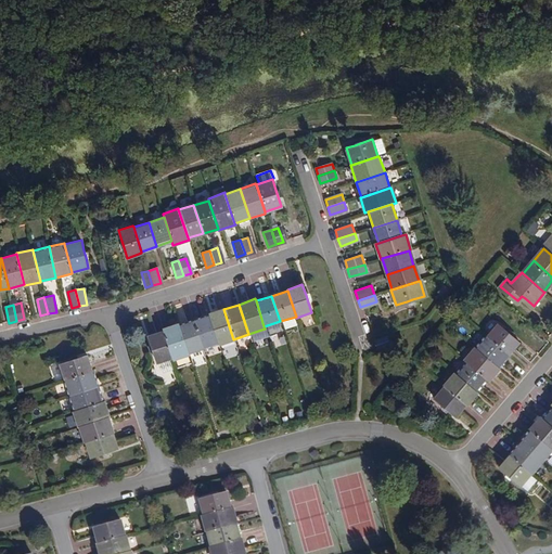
[(208,313),(208,314),(218,344),(218,345),(234,340),(233,339),(223,309),(223,308),(208,313)]
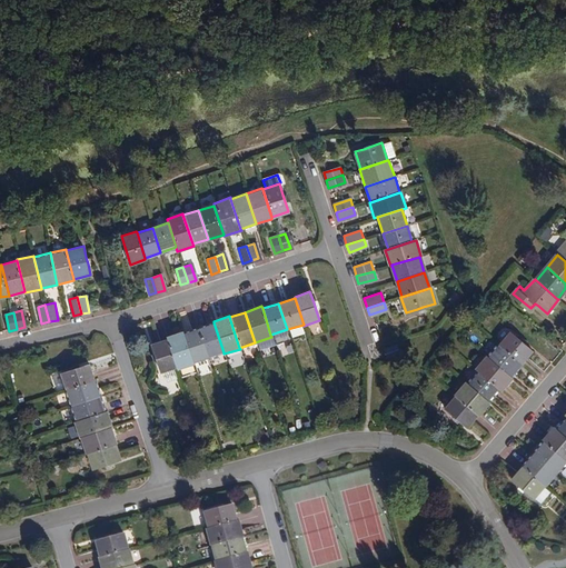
[(198,328),(208,357),(224,352),(214,322),(198,328)]
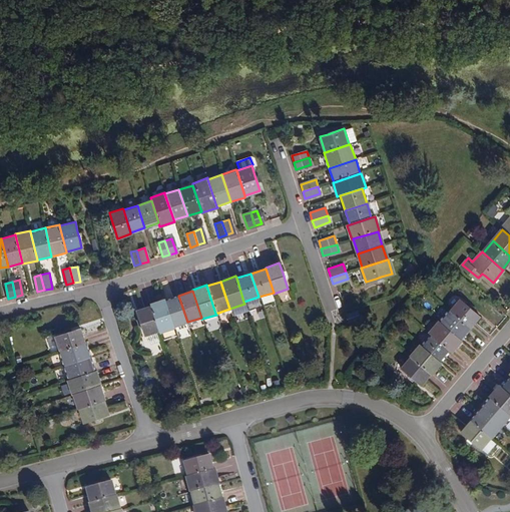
[(163,301),(172,327),(187,322),(178,296),(163,301)]
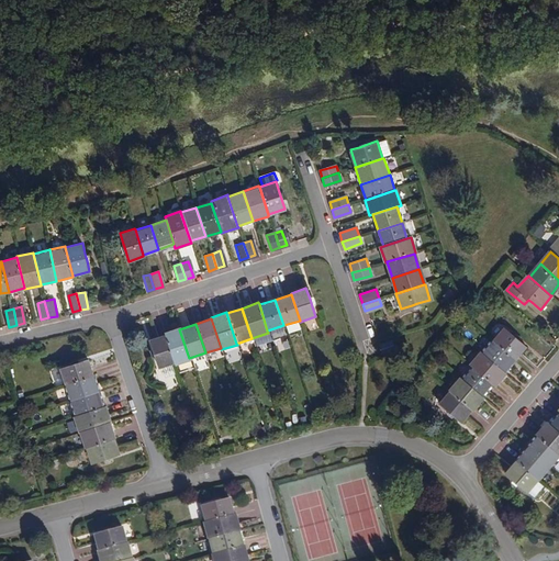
[(272,339),(283,335),(281,327),(270,332),(272,339)]
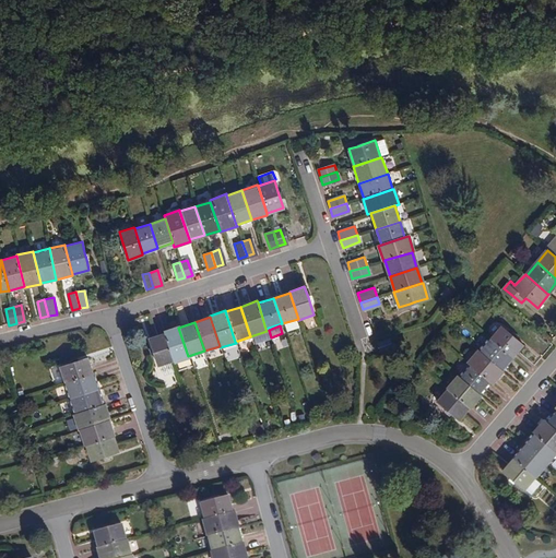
[(492,339),(510,355),(522,342),(516,335),(511,332),(504,325),(492,339)]
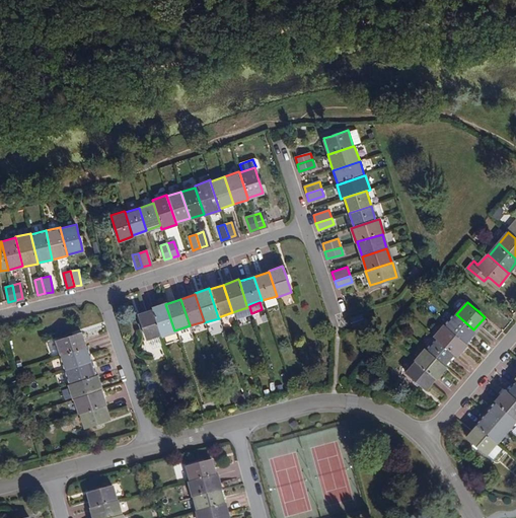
[(150,308),(151,310),(160,336),(160,338),(175,333),(174,330),(165,304),(165,303),(150,308)]
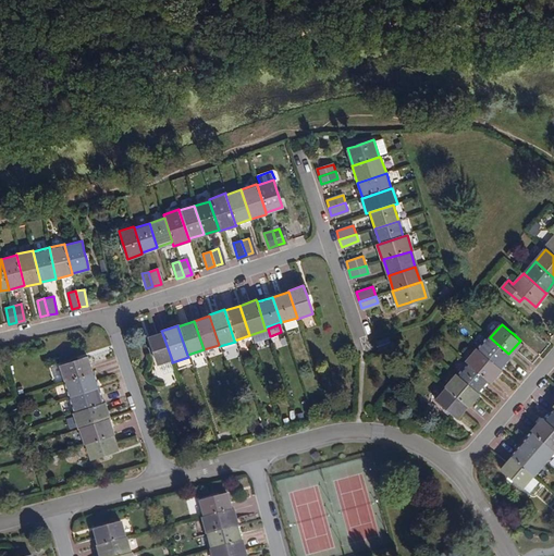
[(158,365),(172,360),(162,333),(150,337),(154,348),(155,355),(158,365)]
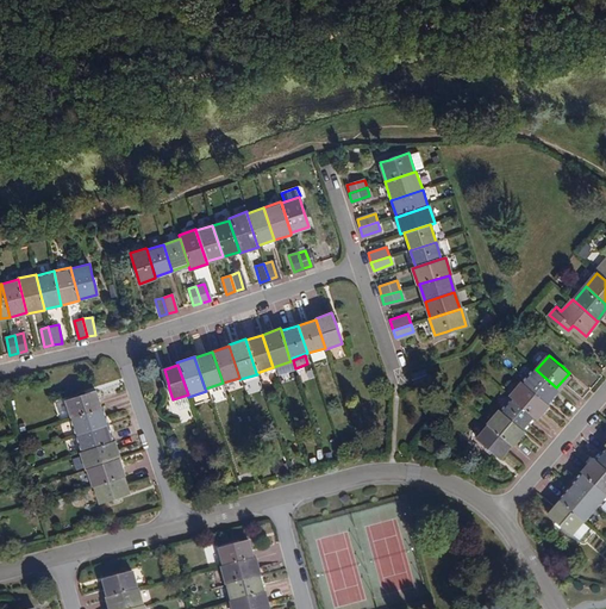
[(557,389),(556,387),(536,370),(535,368),(523,381),(547,403),(557,389)]
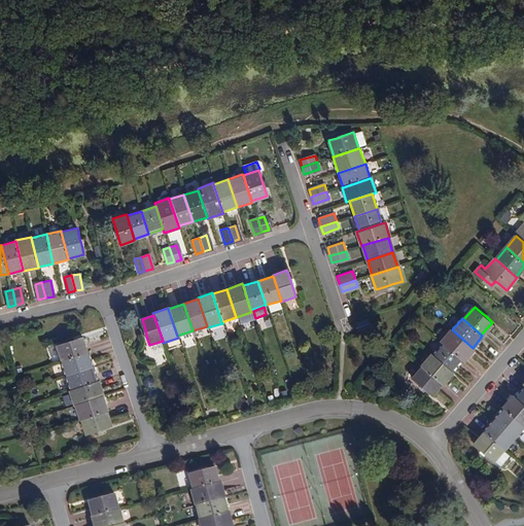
[(369,328),(365,319),(355,323),(358,332),(369,328)]
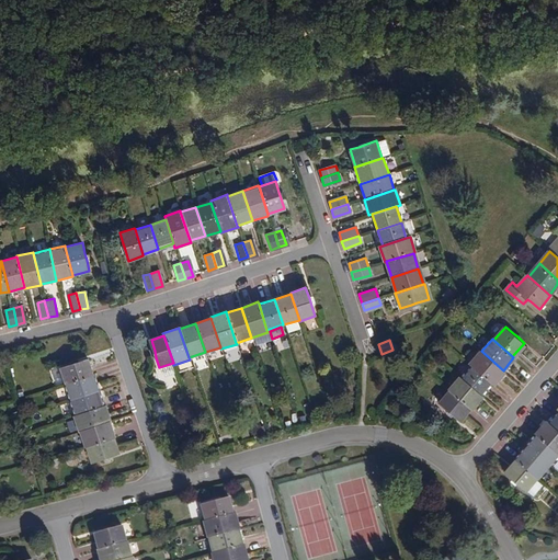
[(503,370),(481,351),(479,350),(468,362),(471,365),(490,381),(493,384),(504,372),(503,370)]
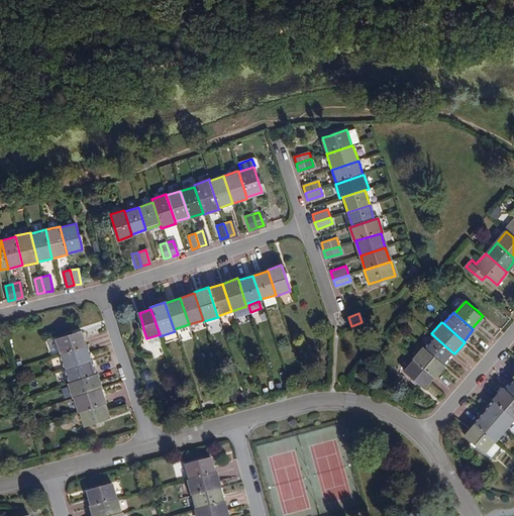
[(63,353),(84,346),(80,332),(73,334),(67,336),(58,339),(63,353)]
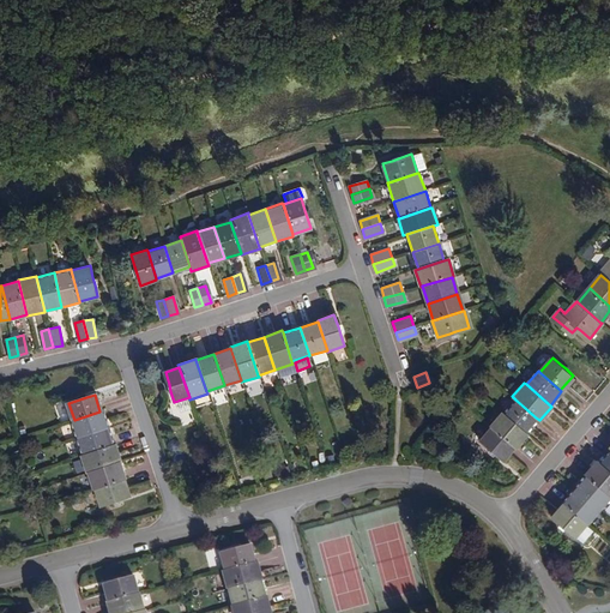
[(503,413),(525,431),(536,418),(515,400),(503,413)]
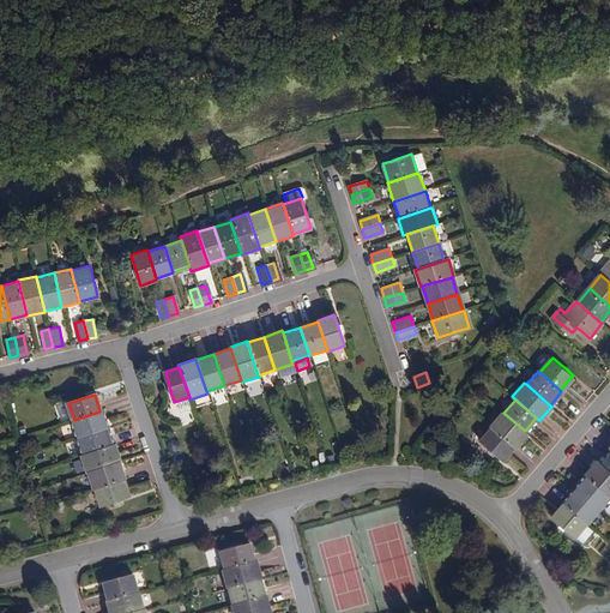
[(77,438),(108,428),(102,412),(100,412),(74,420),(72,420),(77,438)]
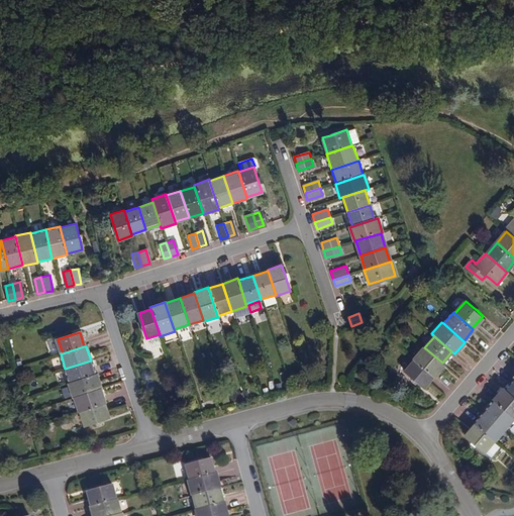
[(442,363),(424,347),(422,346),(413,357),(415,358),(433,375),(434,376),(444,365),(442,363)]
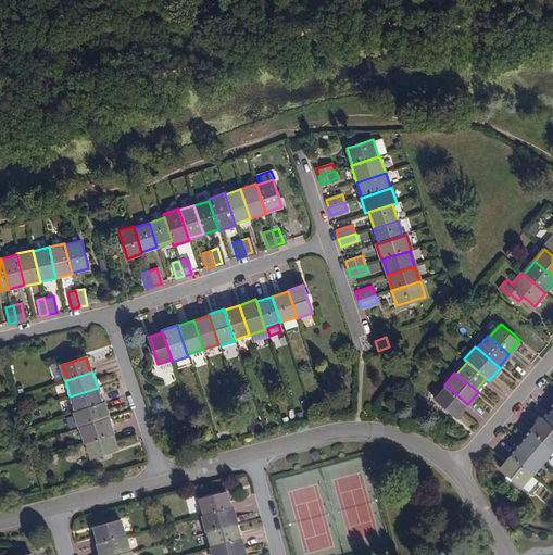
[(466,403),(447,386),(436,396),(444,405),(450,408),(456,414),(466,403)]
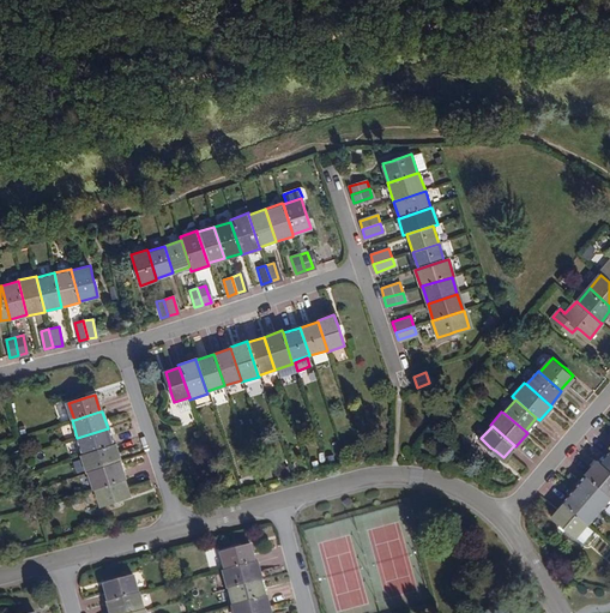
[(83,455),(113,445),(108,428),(77,438),(83,455)]
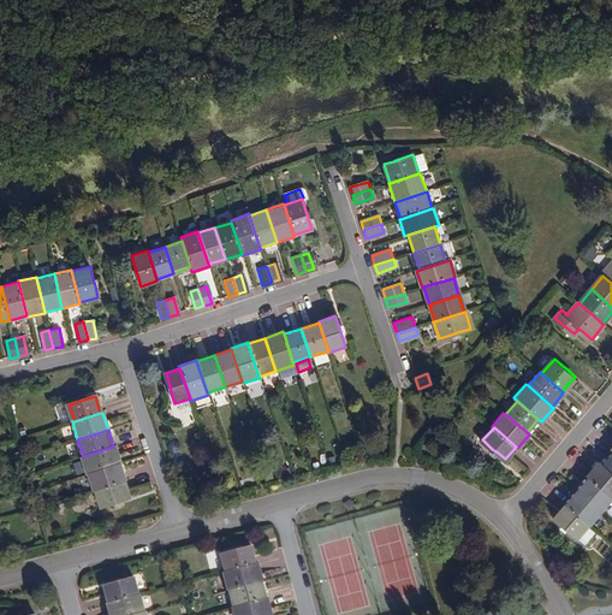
[(89,473),(119,463),(120,463),(114,445),(113,447),(83,456),(82,456),(87,474),(89,473)]
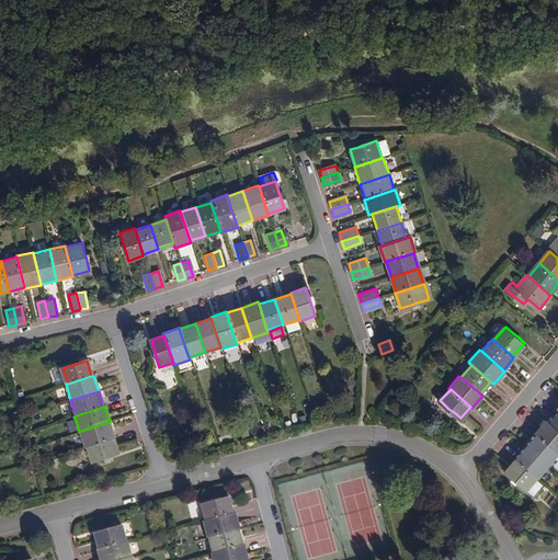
[(557,410),(557,411),(547,423),(557,433),(557,410)]
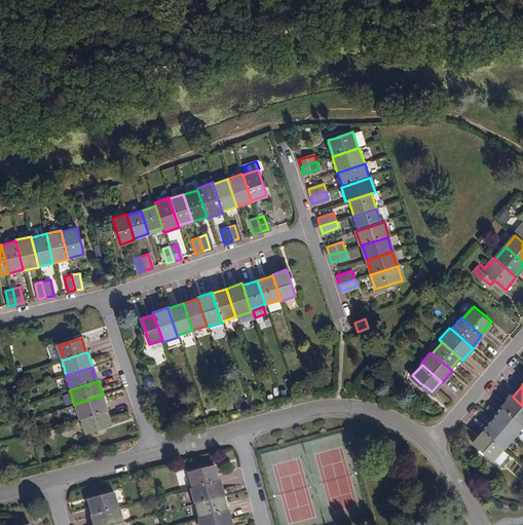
[(522,406),(513,397),(510,395),(499,406),(501,407),(521,424),(522,425),(522,424),(522,406)]
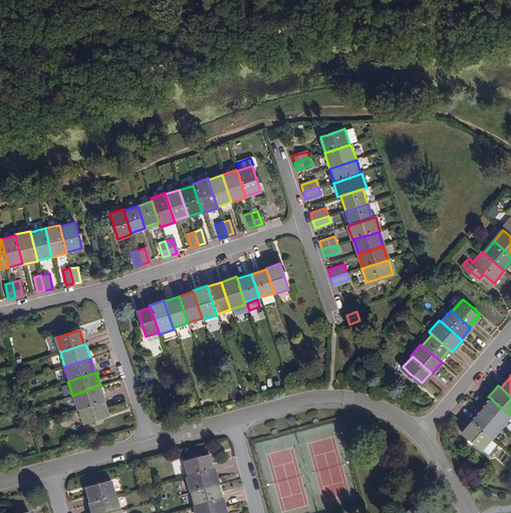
[(80,409),(102,402),(104,401),(99,387),(74,395),(78,410),(80,409)]
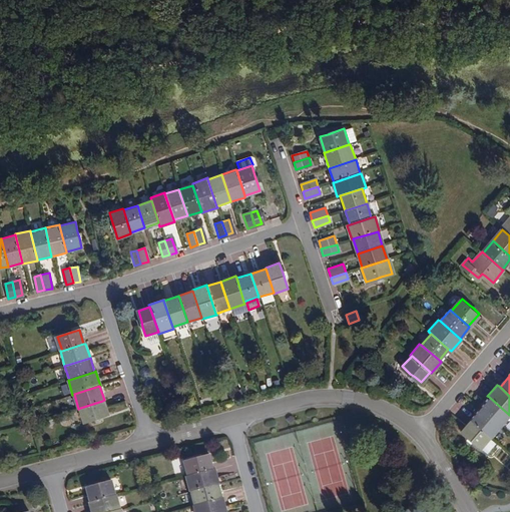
[(508,414),(489,397),(479,408),(498,425),(508,414)]
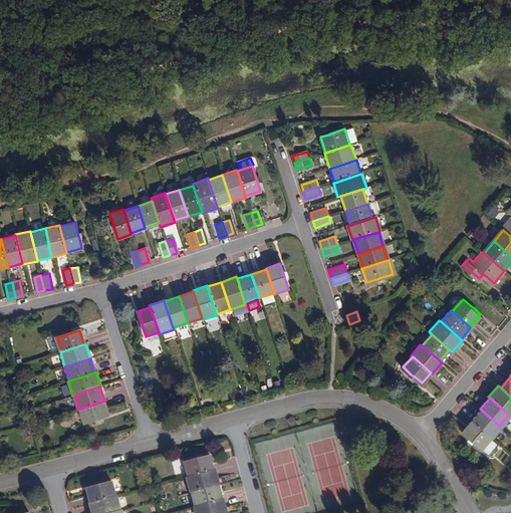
[(102,402),(80,409),(84,423),(93,420),(99,419),(107,416),(102,402)]
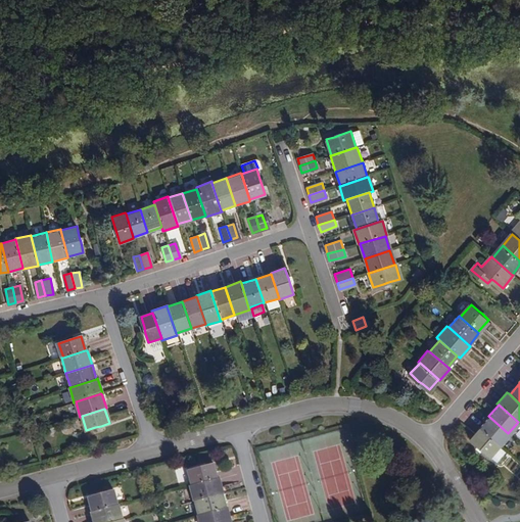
[(479,428),(498,443),(499,444),(508,433),(488,416),(478,427),(479,428)]
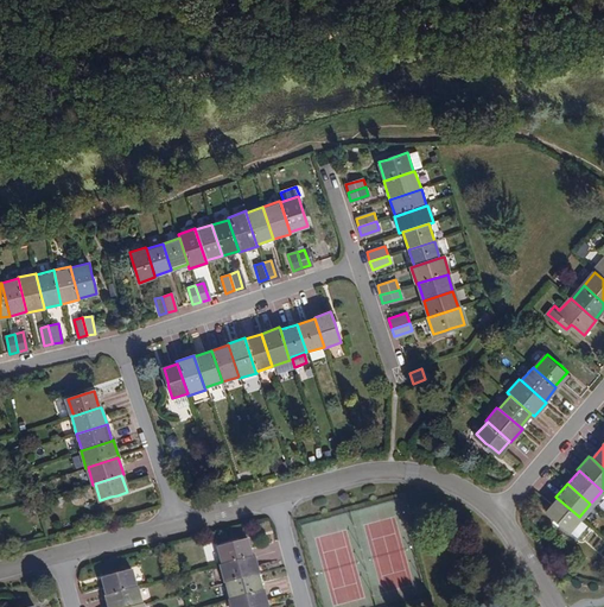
[(578,516),(557,498),(545,513),(554,519),(566,530),(578,516)]
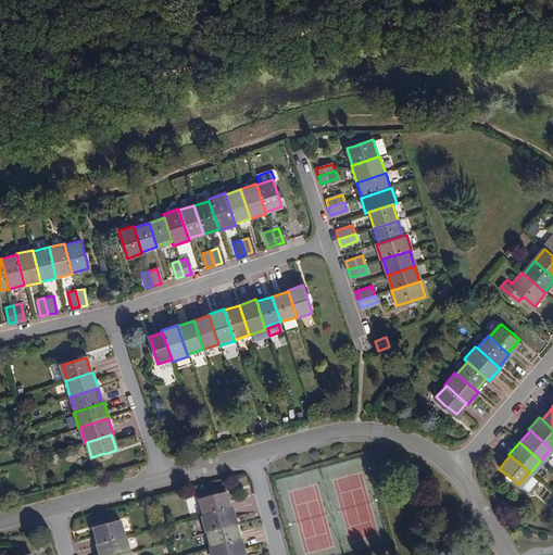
[(202,503),(205,517),(231,511),(228,496),(218,499),(213,501),(202,503)]
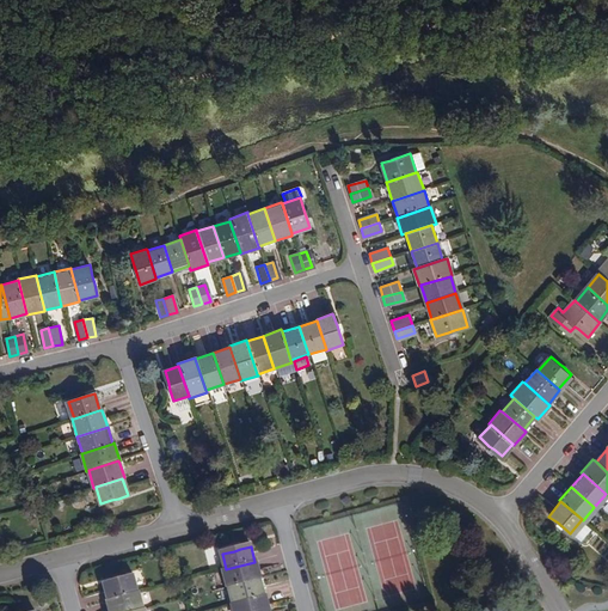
[(257,561),(255,562),(226,569),(223,570),(227,587),(229,587),(259,579),(262,579),(257,561)]
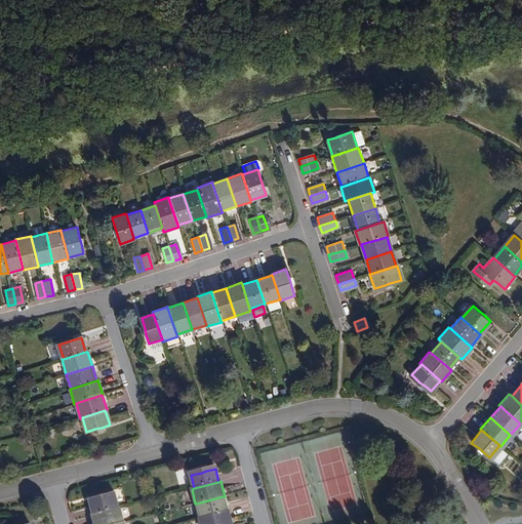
[(92,516),(119,509),(115,494),(105,497),(99,498),(88,501),(92,516)]
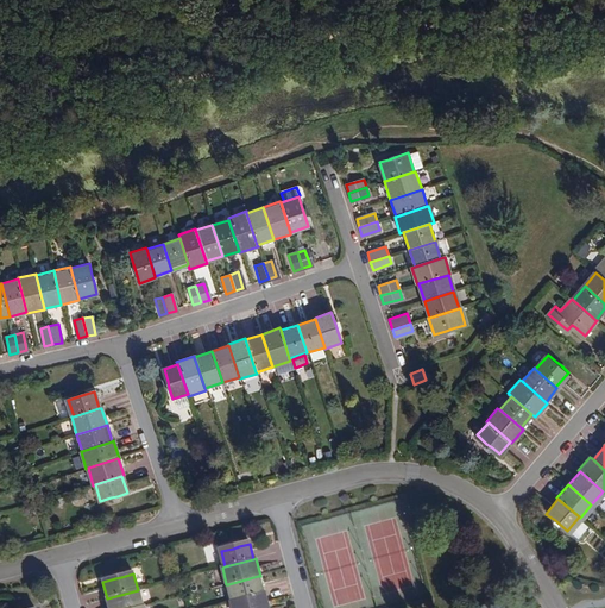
[(258,576),(228,584),(233,601),(263,593),(258,576)]
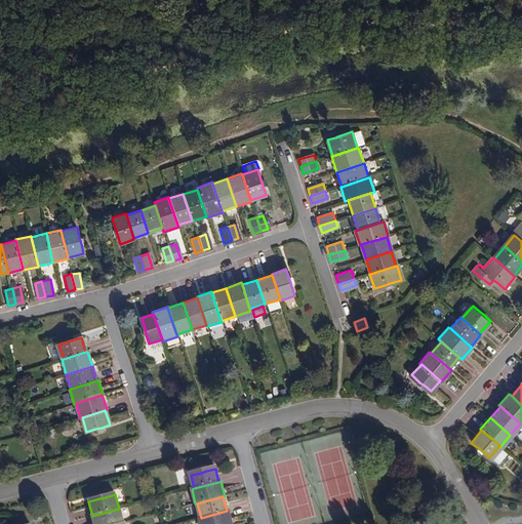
[(124,523),(120,508),(119,509),(92,516),(91,516),(93,523),(124,523)]
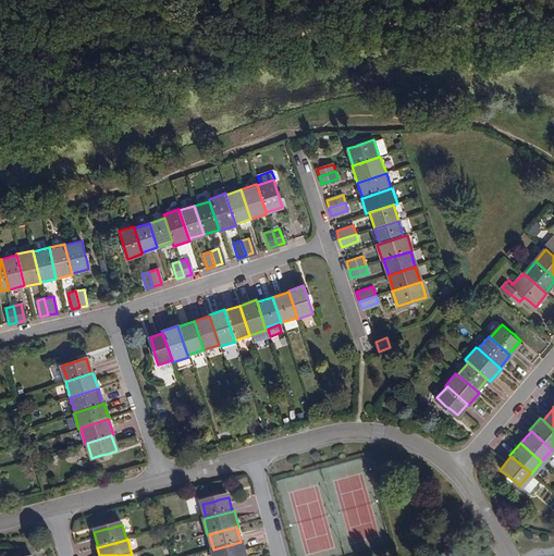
[(241,542),(213,550),(212,551),(213,555),(246,555),(243,542),(241,542)]
